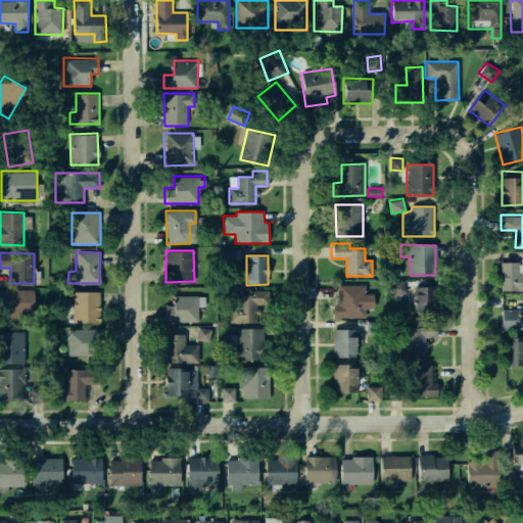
[(501,260),(518,262),(519,273),(522,272),(522,290),(502,291),(501,260)]
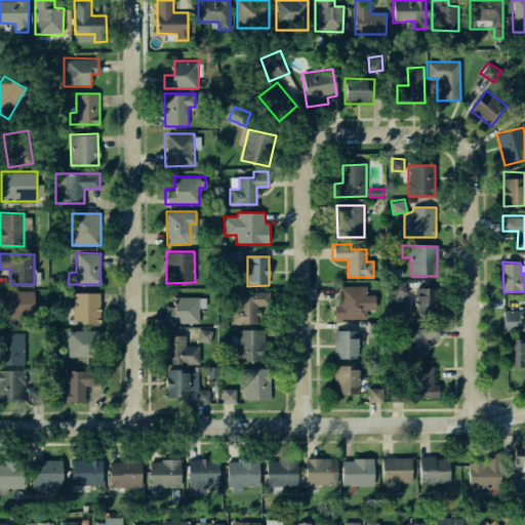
[(402,277),(402,269),(390,269),(390,277),(402,277)]
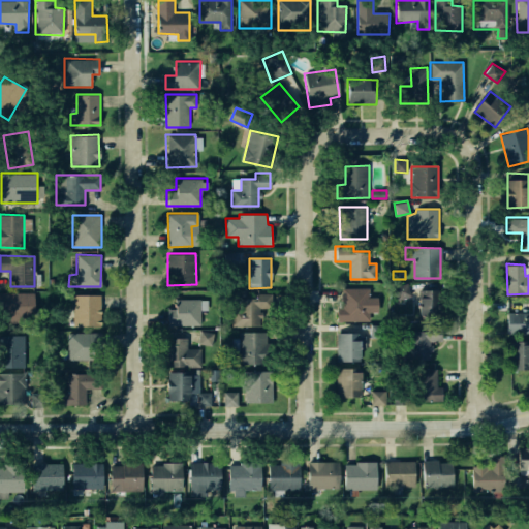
[(408,283),(411,296),(398,300),(394,287),(408,283)]
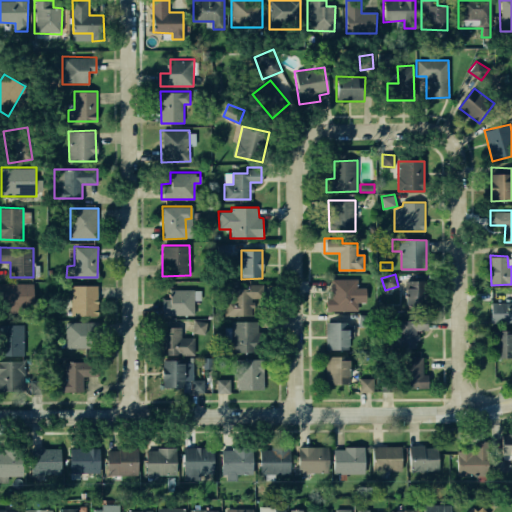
[(358,277),(359,311),(327,312),(327,298),(332,298),(332,278),(358,277)]
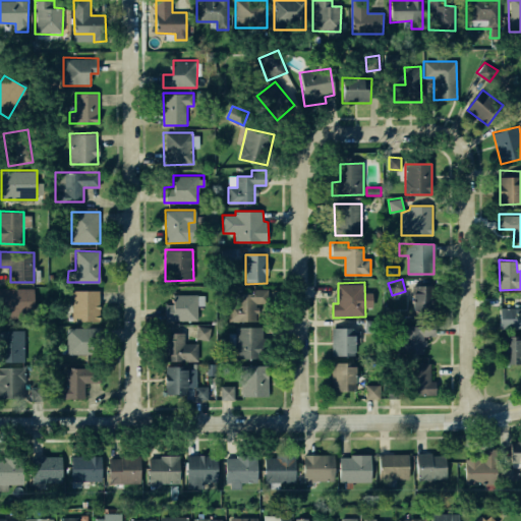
[(414,285),(436,284),(437,311),(415,312),(414,285)]
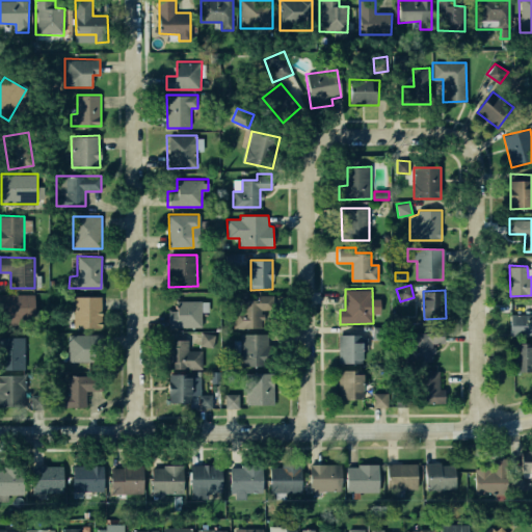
[(34,294),(34,325),(2,325),(2,294),(34,294)]
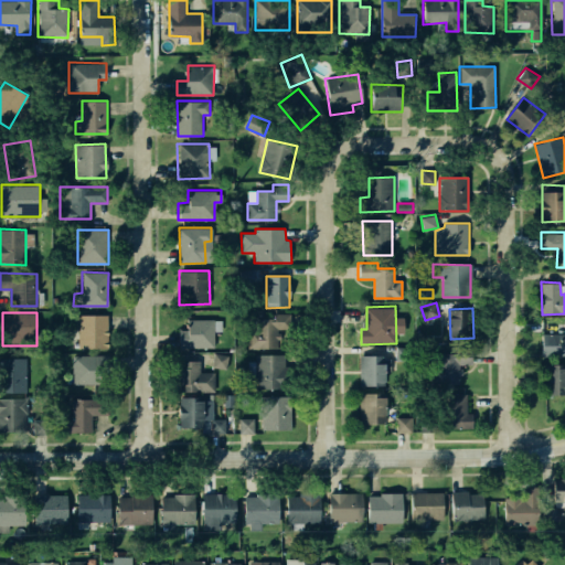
[(277,347),(276,328),(291,328),(290,313),(276,313),(275,318),(249,318),(251,347),(277,347)]
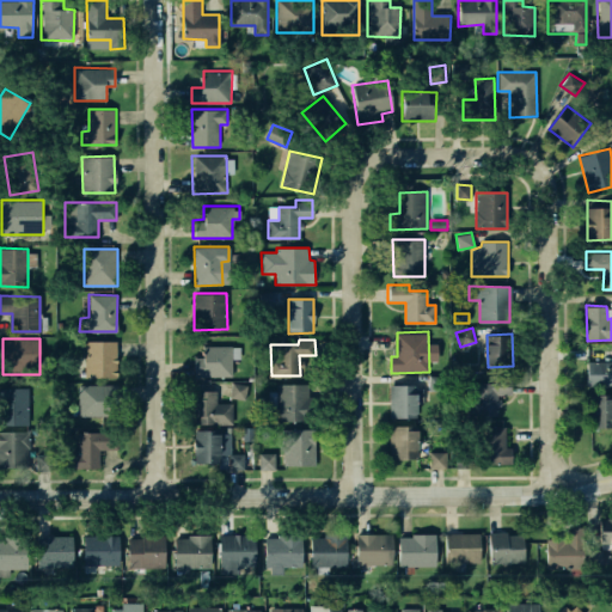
[(81,341),(116,341),(117,377),(83,378),(81,341)]
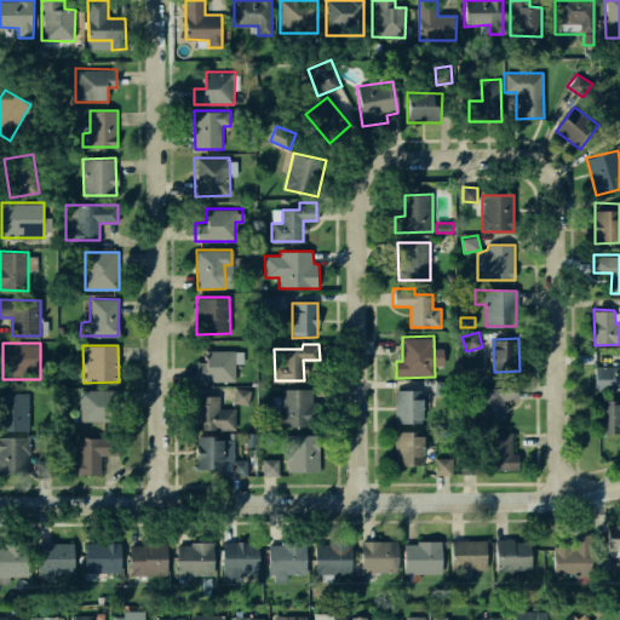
[(236,380),(235,351),(207,351),(207,362),(195,362),(196,382),(236,380)]
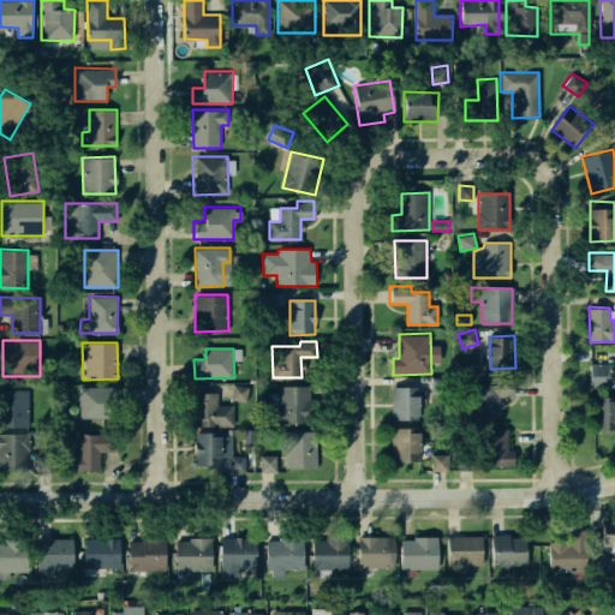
[(587,358),(589,388),(614,386),(614,350),(614,351),(613,358),(587,358)]
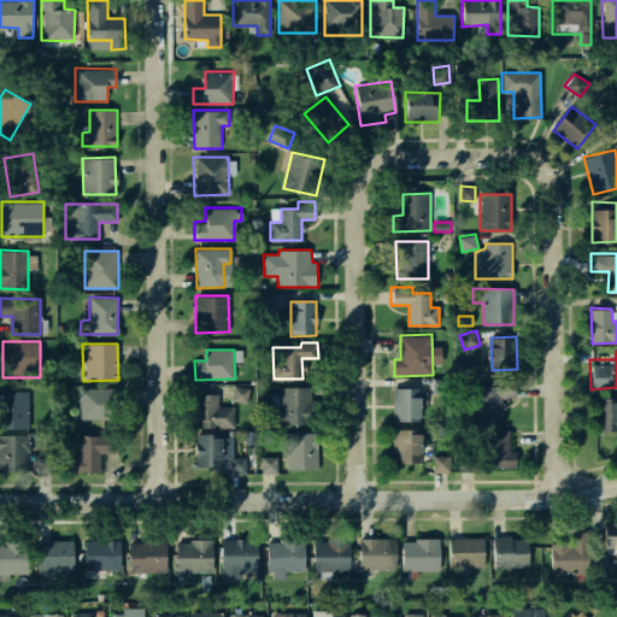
[(448,395),(450,380),(434,378),(433,394),(448,395)]
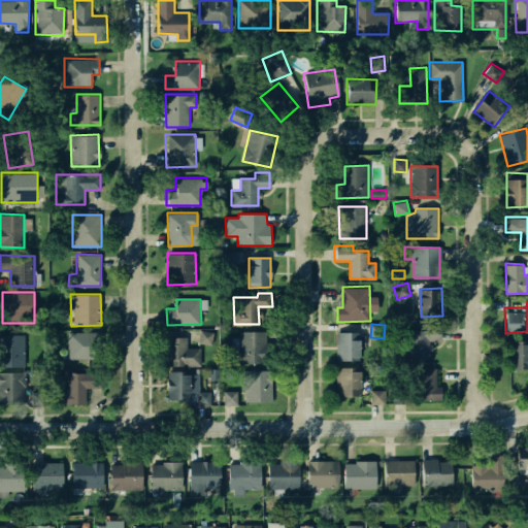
[(429,359),(430,339),(440,339),(441,326),(409,325),(408,358),(429,359)]
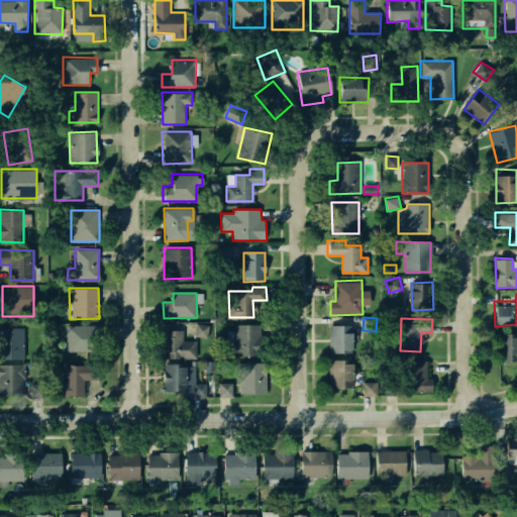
[(207,338),(209,325),(196,323),(194,335),(207,338)]
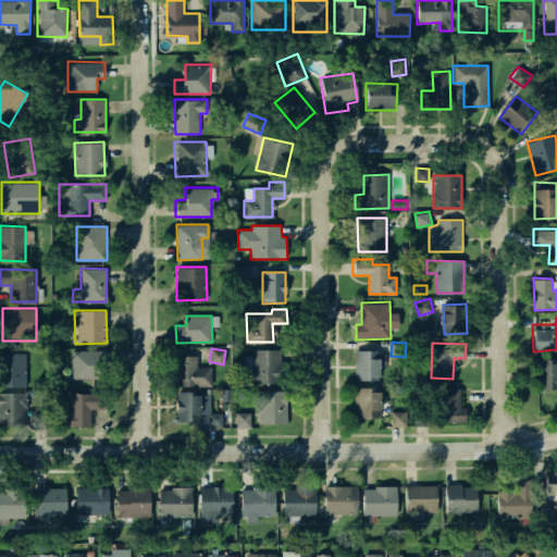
[(71,380),(107,379),(106,349),(70,350),(71,380)]
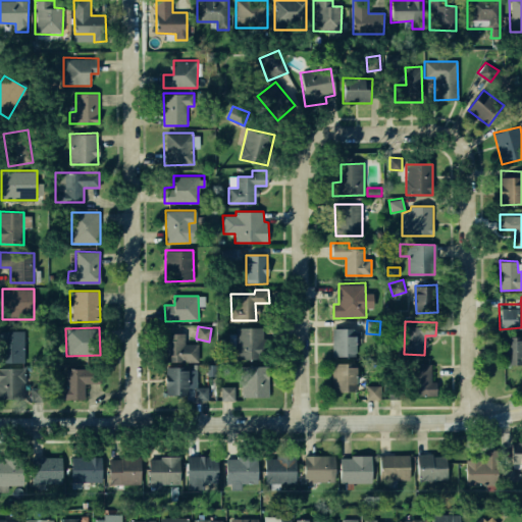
[(263,359),(263,328),(237,328),(236,359),(263,359)]
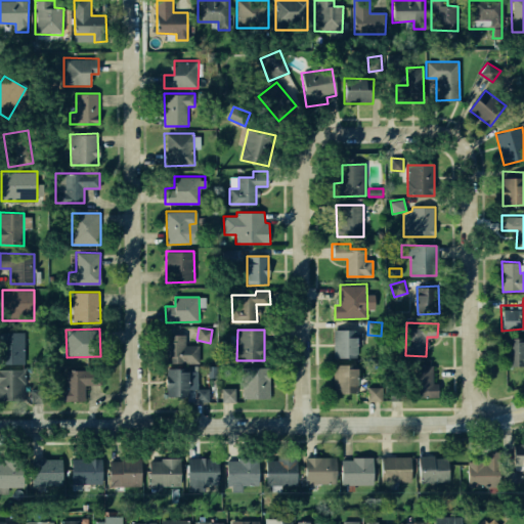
[(358,357),(358,330),(335,330),(335,357),(358,357)]
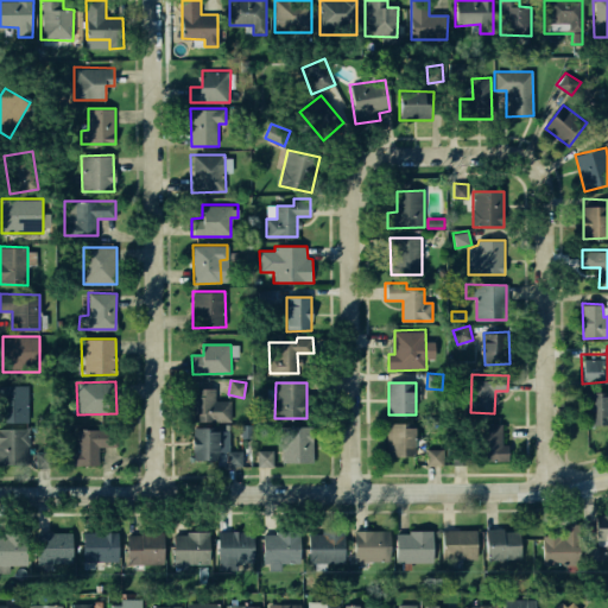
[(29,422),(27,384),(2,385),(4,423),(29,422)]
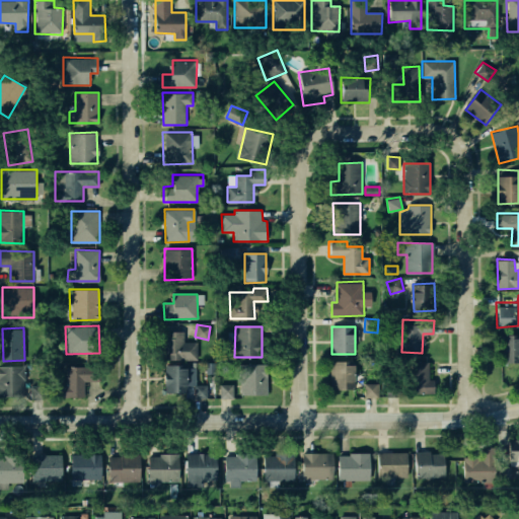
[(197,359),(197,342),(184,342),(184,329),(166,329),(166,359),(197,359)]
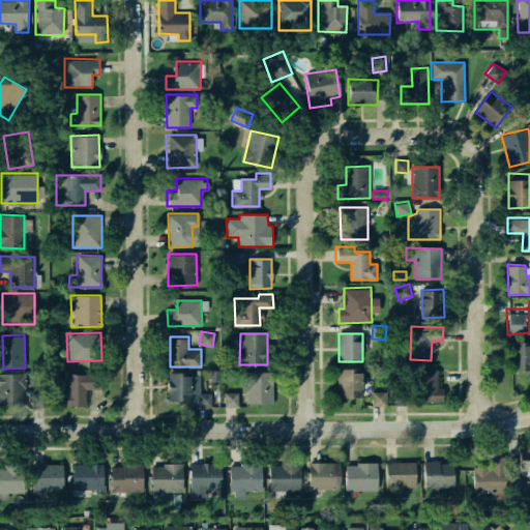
[(514,372),(529,372),(529,343),(514,343),(514,372)]
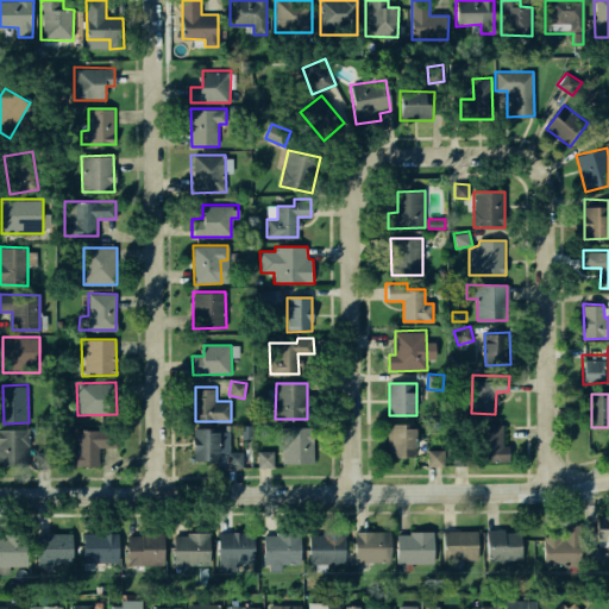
[(503,424),(475,424),(475,463),(514,462),(513,446),(503,446),(503,424)]
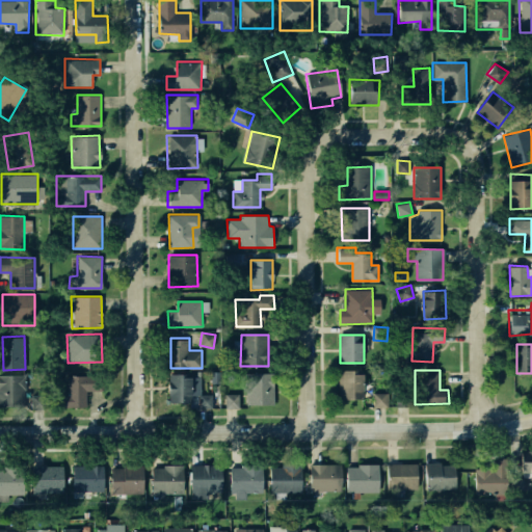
[(365,400),(365,371),(339,371),(339,399),(365,400)]
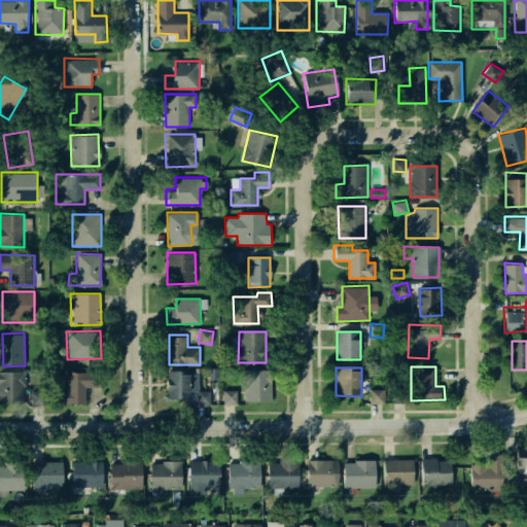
[(272,401),(272,370),(243,370),(243,401),(272,401)]
